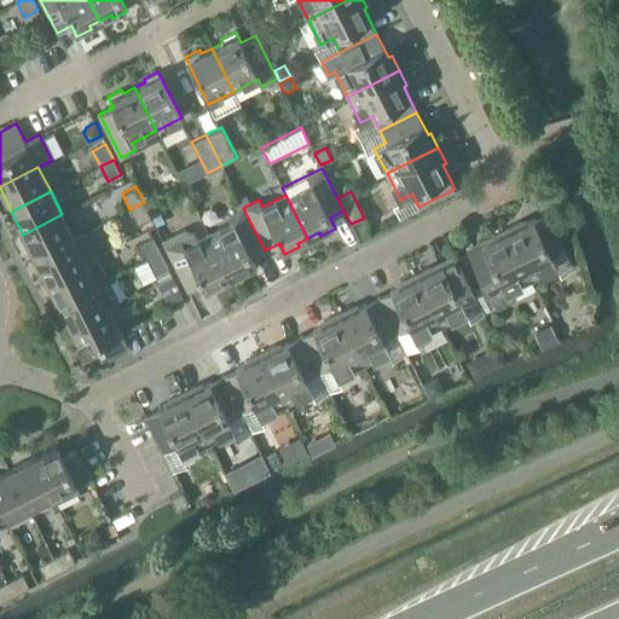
[(144,202),(129,209),(138,225),(151,218),(144,202)]
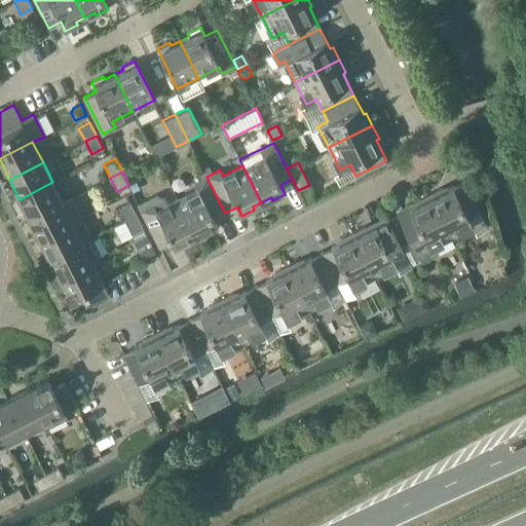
[(177,198),(195,235),(205,230),(207,233),(219,227),(215,218),(225,213),(207,177),(194,182),(197,188),(177,198)]
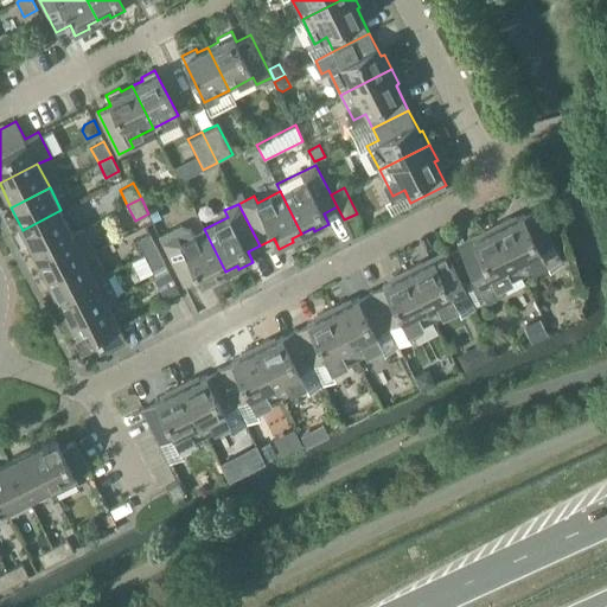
[(497,224),(522,274),(547,262),(541,250),(554,243),(536,208),(512,219),(511,217),(497,224)]
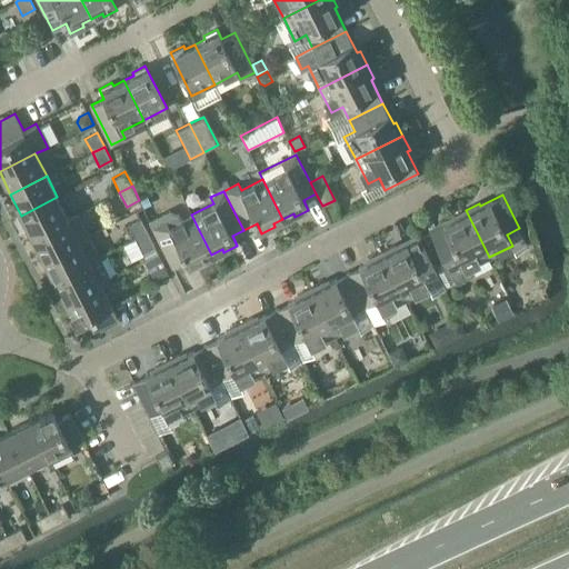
[(32,237),(68,218),(57,197),(21,216),(32,237)]
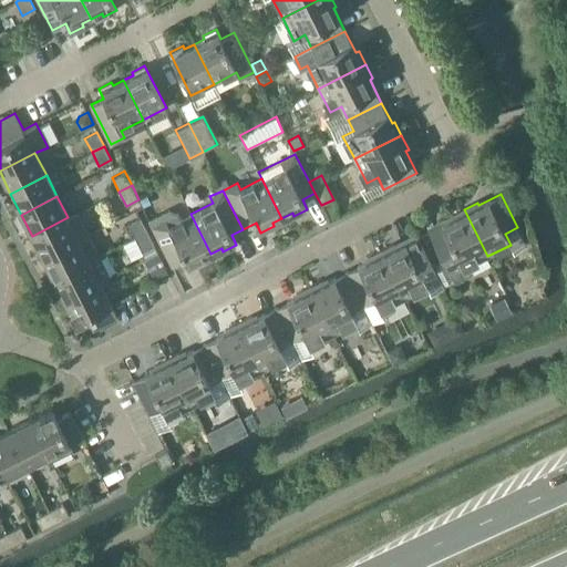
[(452,218),(418,236),(432,264),(435,264),(443,258),(455,280),(468,274),(465,267),(487,256),(464,209),(450,216),(452,218)]
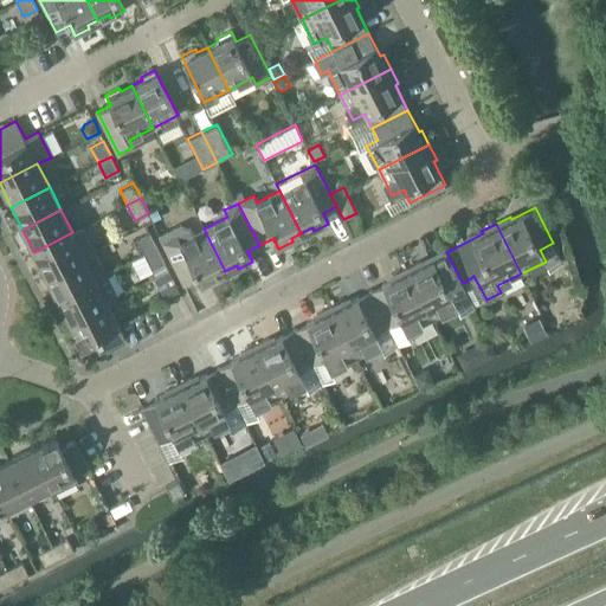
[(225,271),(204,229),(193,234),(189,229),(181,225),(160,236),(184,283),(198,277),(202,287),(217,279),(216,276),(225,271)]
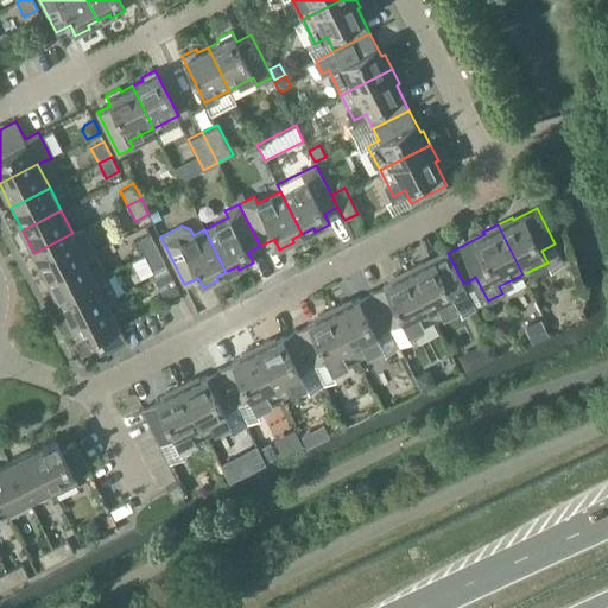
[(73,233),(35,253),(46,277),(95,252),(83,228),(73,233)]
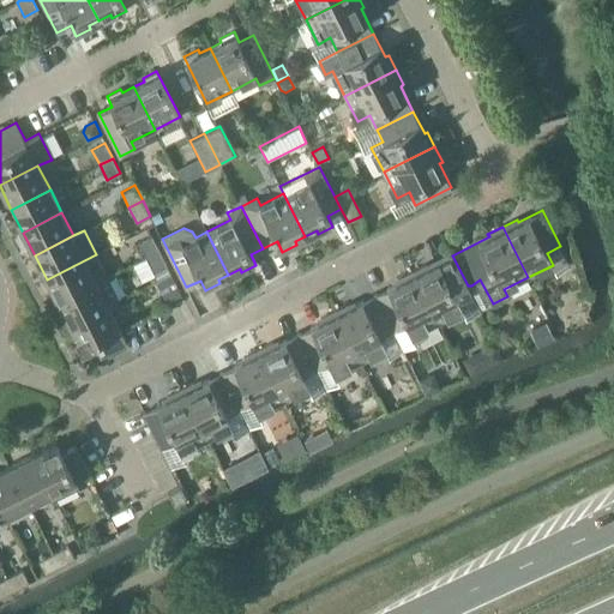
[(146,257),(160,250),(152,235),(138,241),(146,257)]
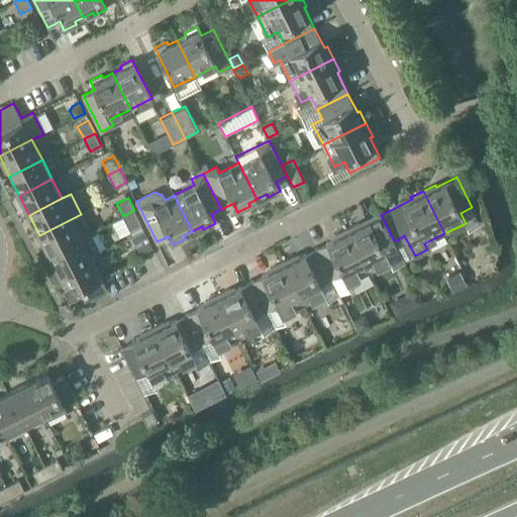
[(134,210),(123,216),(129,229),(140,223),(134,210)]
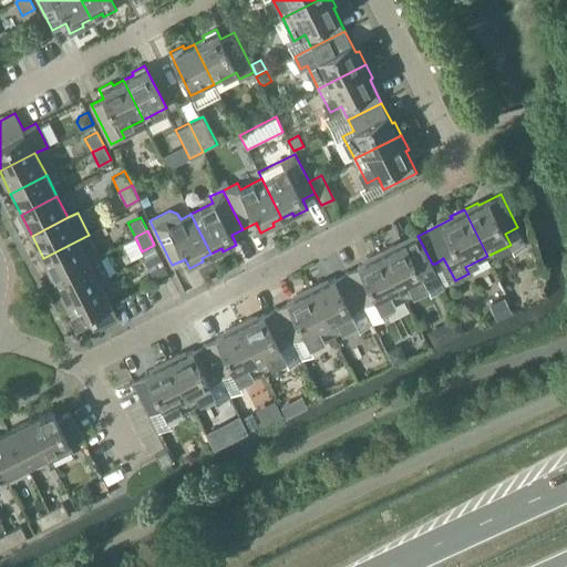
[(53,278),(99,255),(89,235),(43,258),(53,278)]
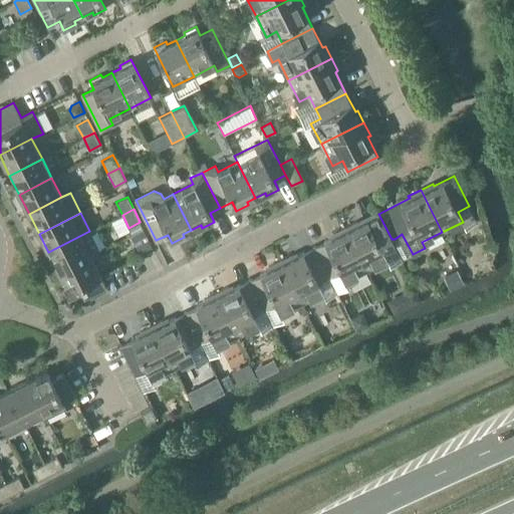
[(344,228),(366,270),(388,259),(382,250),(395,244),(392,239),(378,214),(358,224),(357,221),(344,228)]
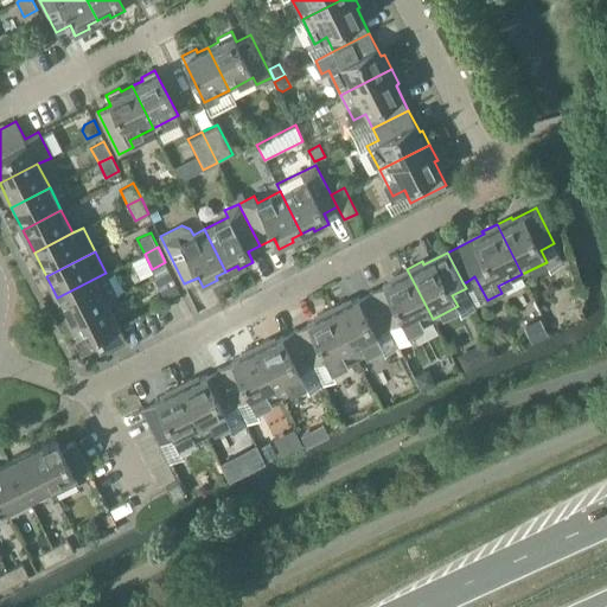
[(395,279),(370,292),(388,327),(397,344),(411,337),(408,332),(433,319),(407,269),(393,276),(395,279)]
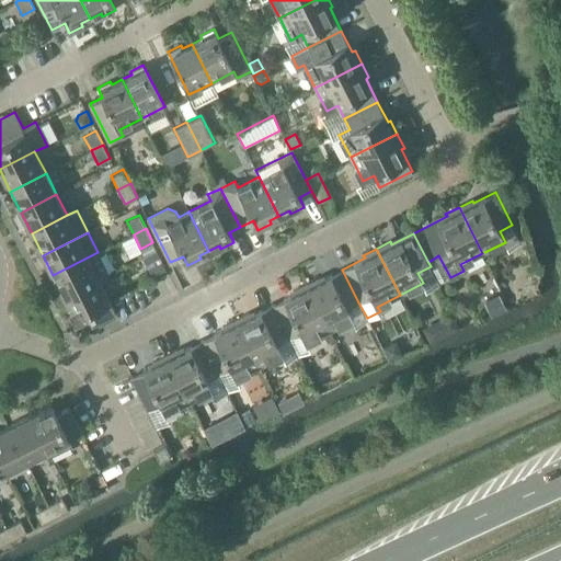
[(165,268),(156,250),(144,256),(152,275),(165,268)]
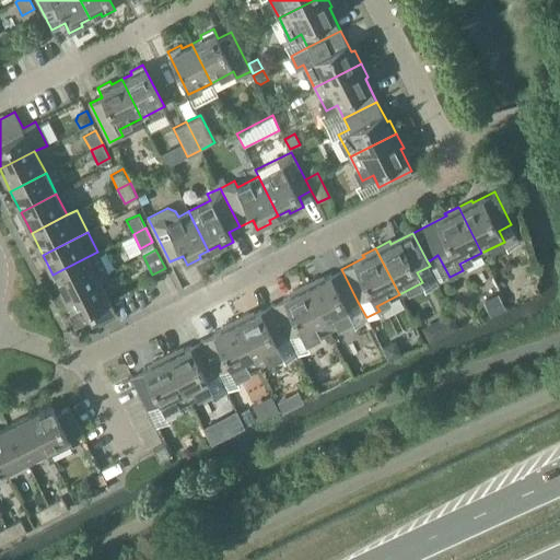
[(97,252),(53,275),(63,296),(98,279),(98,278),(108,273),(97,252)]
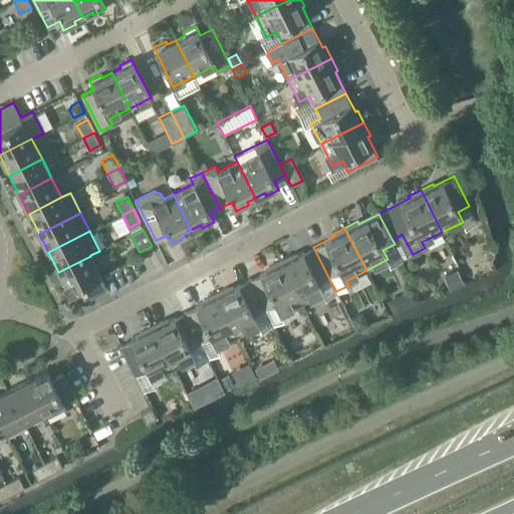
[(328,277),(313,247),(294,256),(293,254),(280,260),(302,303),(323,292),(318,282),(328,277)]
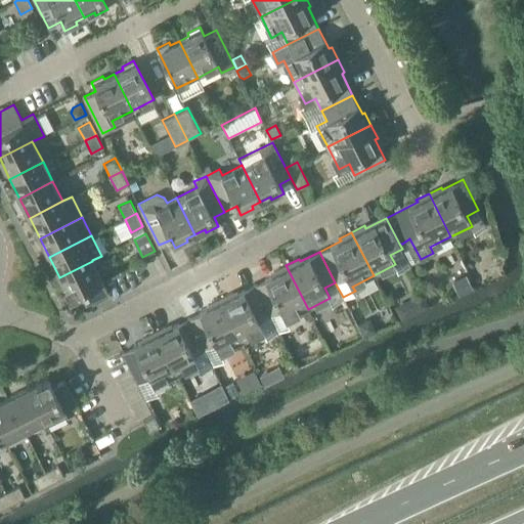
[(460,256),(448,261),(455,276),(468,270),(460,256)]
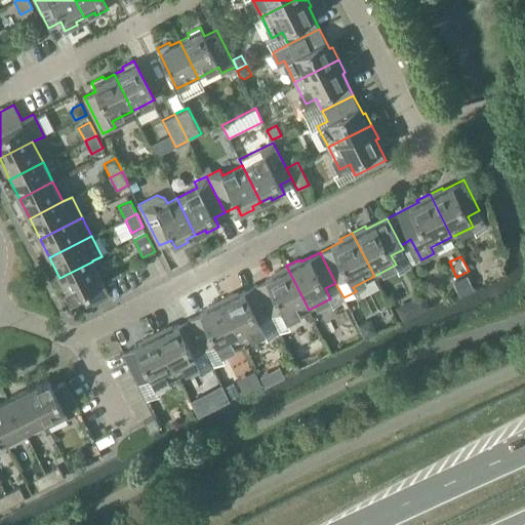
[(92,261),(59,278),(70,297),(79,293),(85,305),(109,292),(104,283),(92,261)]
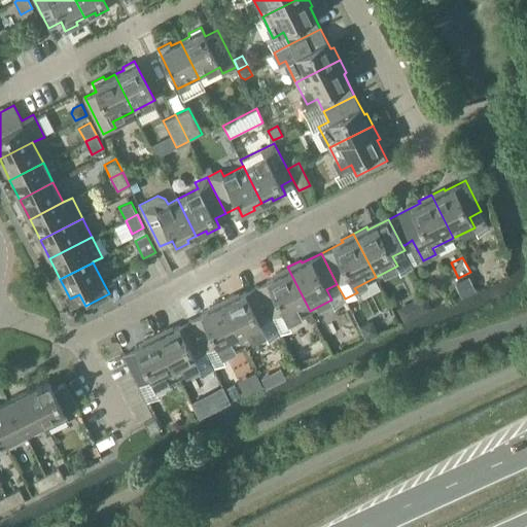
[(310,311),(287,267),(275,274),(277,276),(255,286),(271,317),(283,311),(288,321),(310,311)]
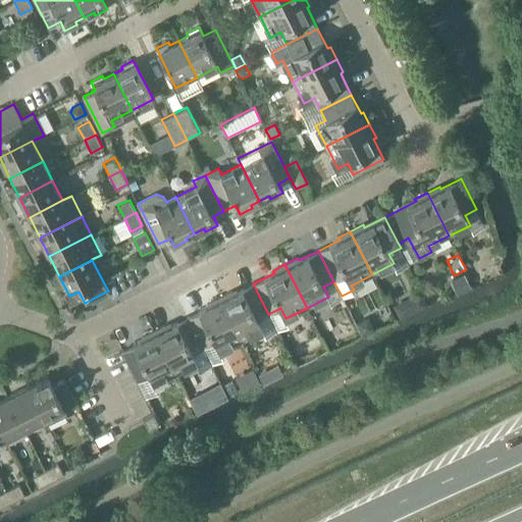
[(268,314),(253,283),(233,294),(232,292),(219,298),(241,341),(263,330),(265,335),(276,330),(268,314)]
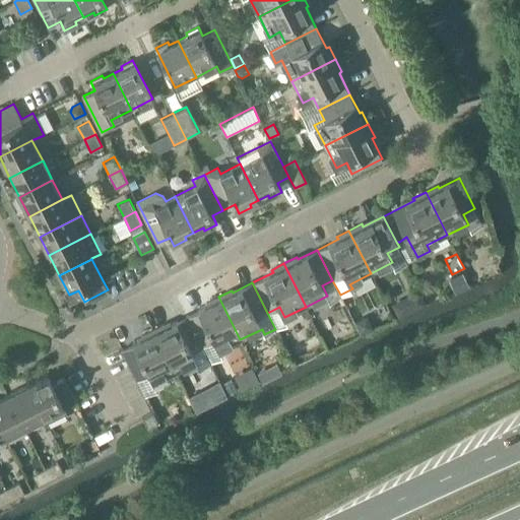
[(420,290),(409,296),(416,311),(429,306),(420,290)]
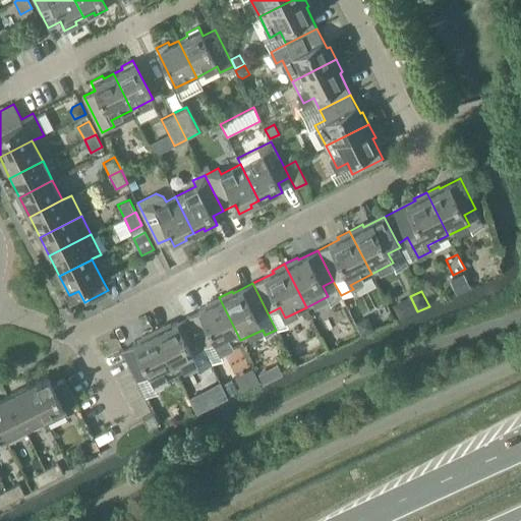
[(187,316),(203,347),(215,341),(220,351),(240,340),(219,297),(207,303),(208,305),(187,316)]
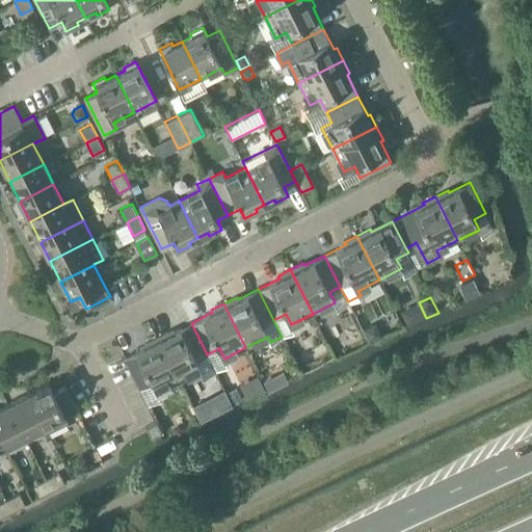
[(375,321),(362,327),(368,341),(381,334),(375,321)]
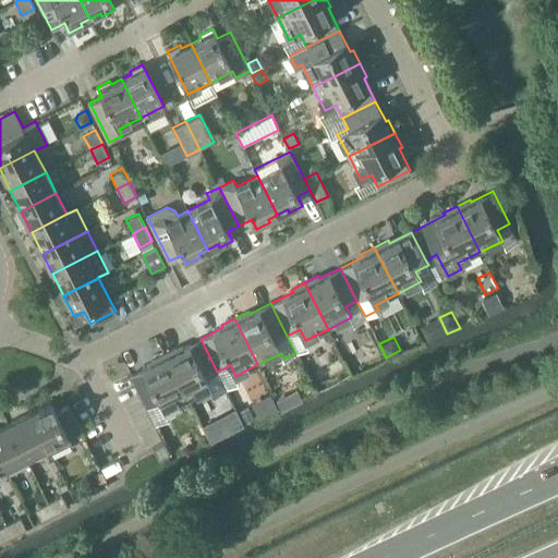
[(178,347),(165,353),(187,400),(210,388),(214,393),(226,388),(217,372),(201,339),(180,349),(178,347)]
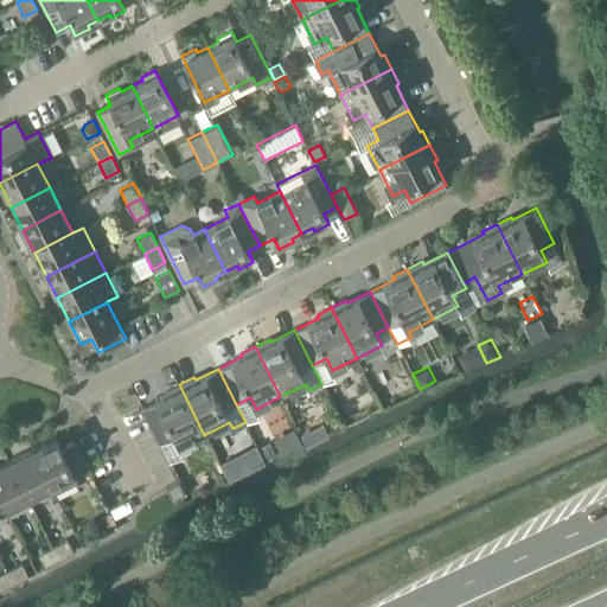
[(204,435),(179,384),(165,391),(166,395),(142,407),(160,442),(174,435),(180,447),(204,435)]
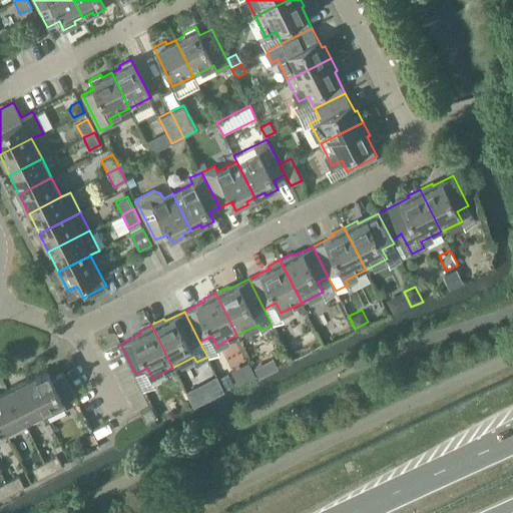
[(263,363),(255,367),(261,375),(269,371),(266,365),(263,363)]
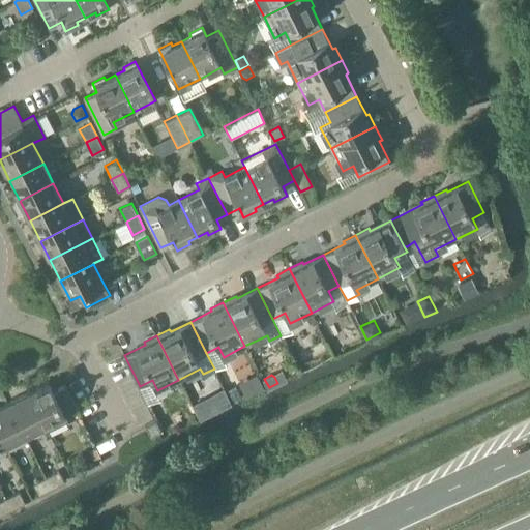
[(27,392),(45,425),(47,431),(68,420),(65,414),(77,408),(65,385),(54,391),(49,381),(27,392)]
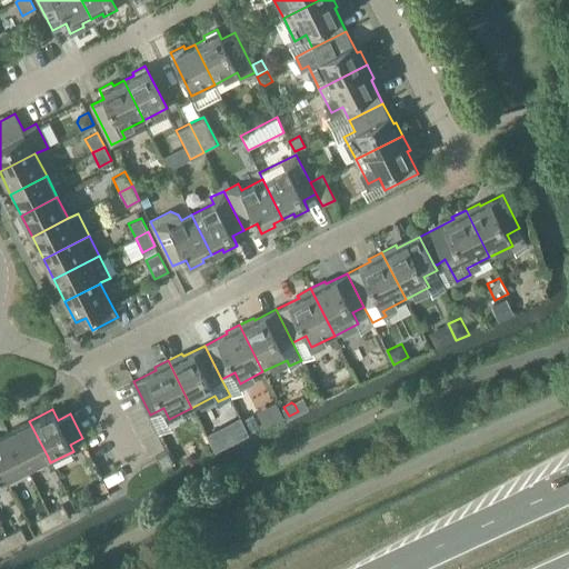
[(8,431),(26,467),(48,457),(29,421),(8,431)]
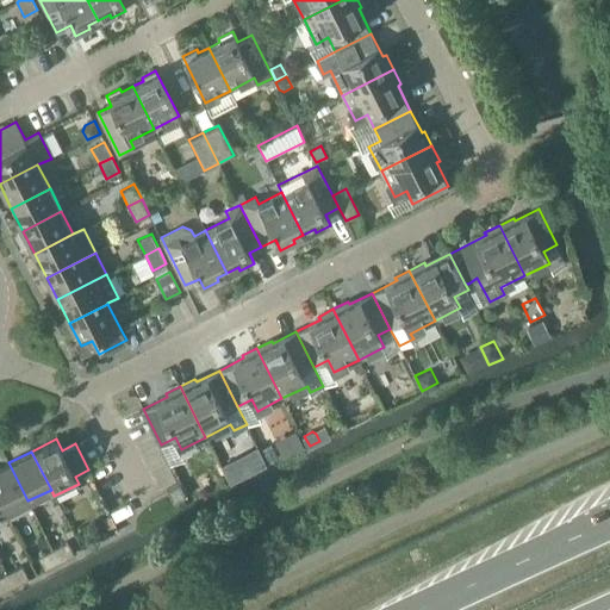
[(27,500),(8,462),(0,466),(0,504),(5,512),(27,500)]
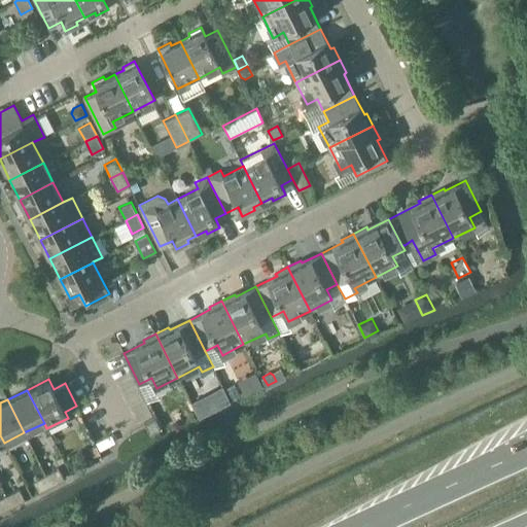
[(161,428),(155,417),(144,423),(150,433),(161,428)]
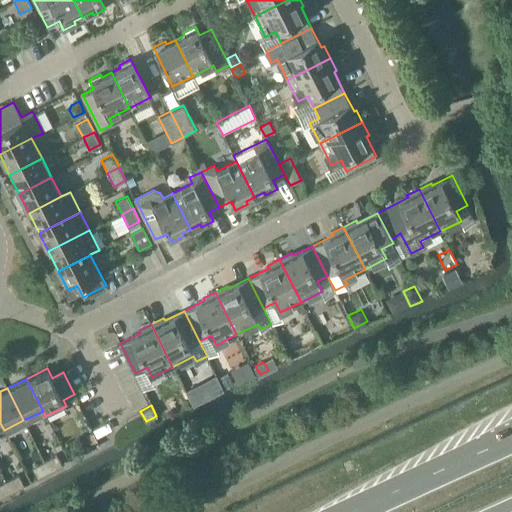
[(44,461),(49,472),(63,465),(57,454),(44,461)]
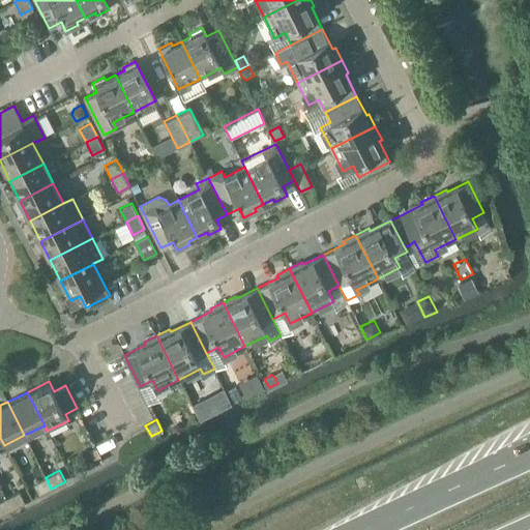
[(51,489),(46,477),(33,483),(39,495),(51,489)]
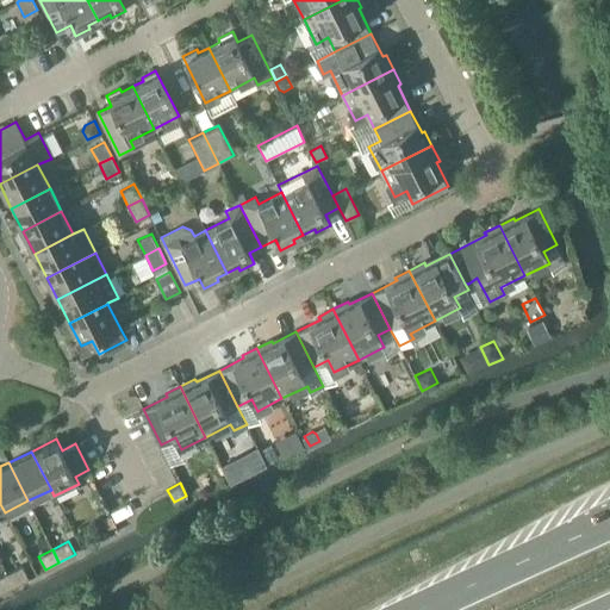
[(7,573),(13,586),(29,578),(23,565),(7,573)]
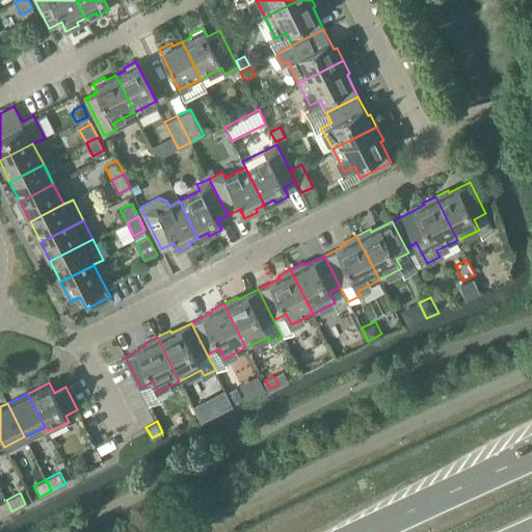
[(0,516),(11,511),(6,500),(0,502),(0,516)]
